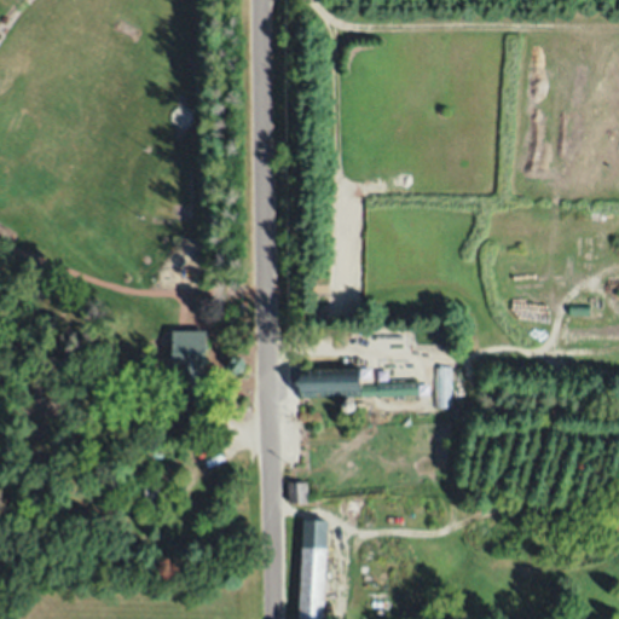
[(174,330),(208,329),(208,364),(202,364),(203,372),(206,372),(206,403),(181,403),(181,375),(179,375),(179,364),(174,364),(174,330)]
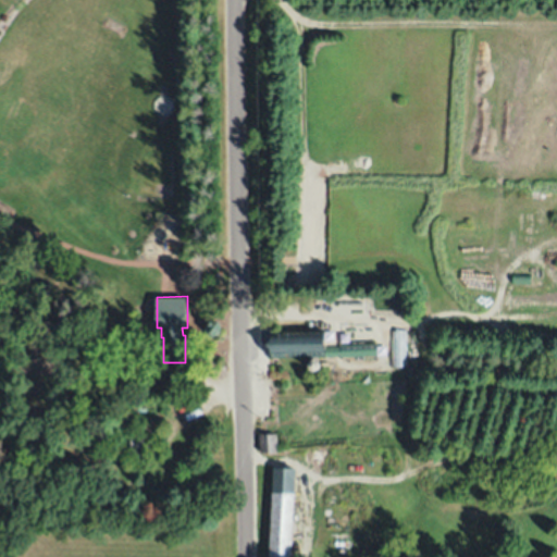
[(272,327),(272,331),(325,329),(326,355),(321,355),(321,364),(321,366),(321,367),(320,368),(320,369),(319,369),(319,370),(318,370),(317,370),(316,370),(314,370),(313,370),(312,370),(312,369),(311,369),(311,368),(311,367),(310,367),(310,366),(310,364),(310,363),(311,362),(311,361),(312,361),(311,356),(271,357),(271,339),(261,341),(261,327),(272,327)]
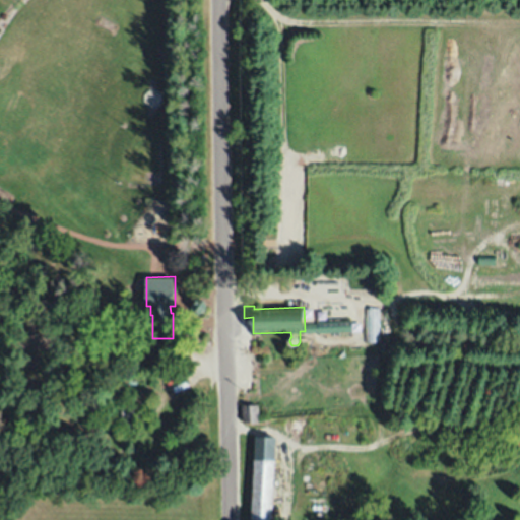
[(378,343),(377,309),(363,309),(364,343),(378,343)]
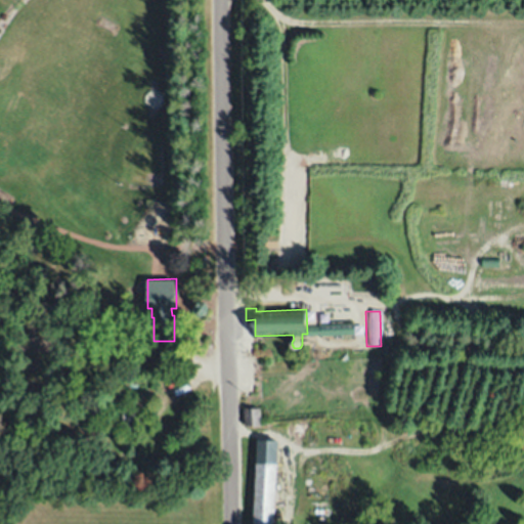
[(122,380),(138,380),(138,388),(122,387),(122,380)]
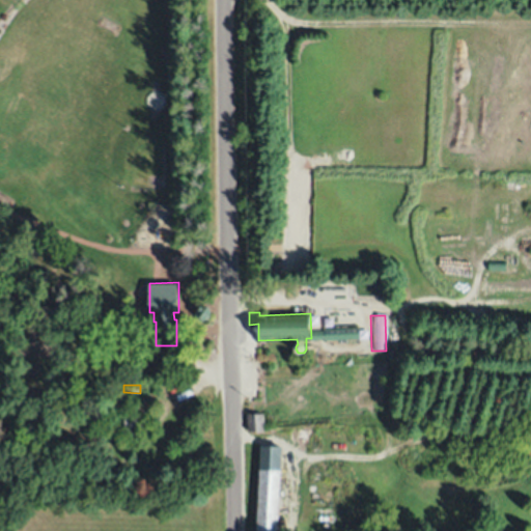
[(248,413),(266,413),(266,430),(248,430),(248,413)]
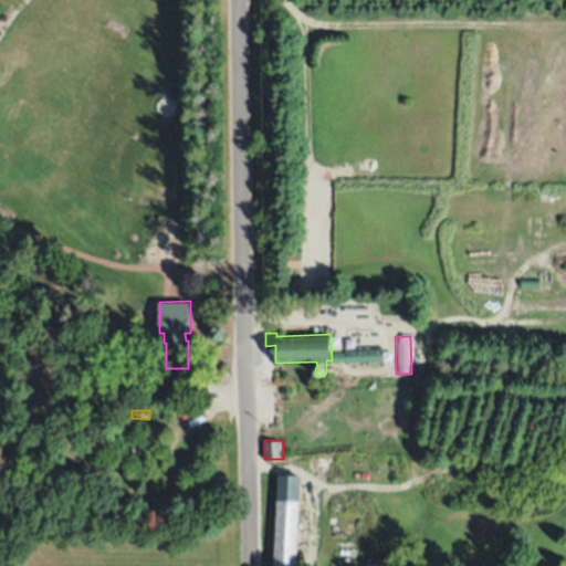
[(278,472),(301,473),(297,565),(274,565),(278,472)]
